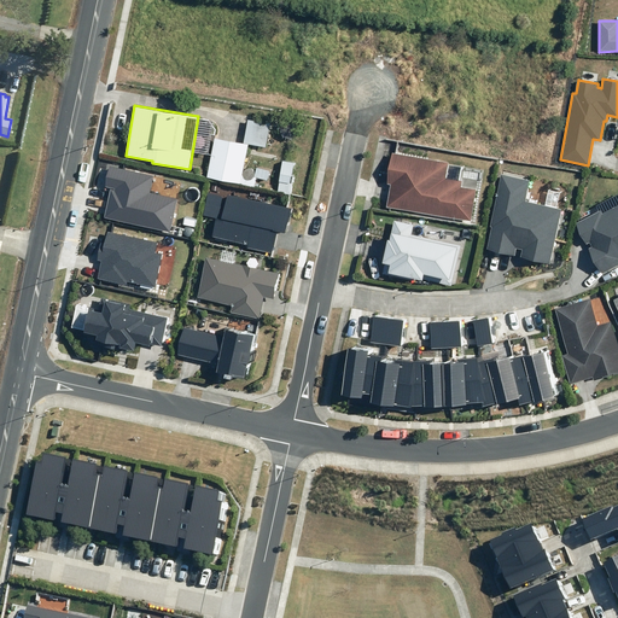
[(215,136),(208,176),(242,182),(249,144),(266,147),(269,122),(248,118),(244,141),(234,140),(215,136)]
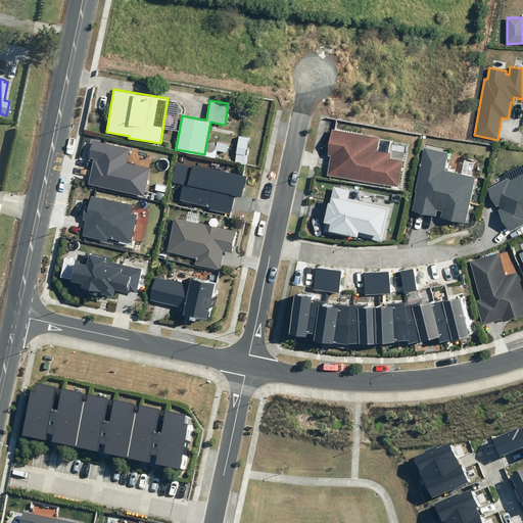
[(380,137),(331,129),(327,155),(331,156),(328,175),(398,187),(403,160),(390,158),(390,153),(377,151),(380,137)]
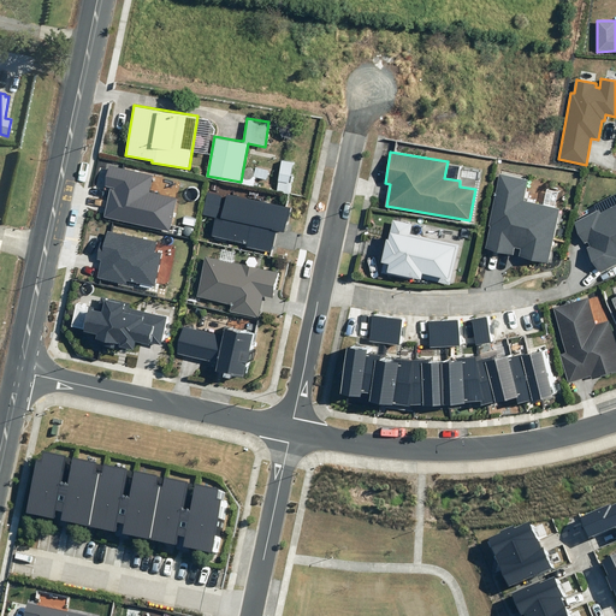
[(283,160),(277,191),(289,194),(295,163),(283,160)]
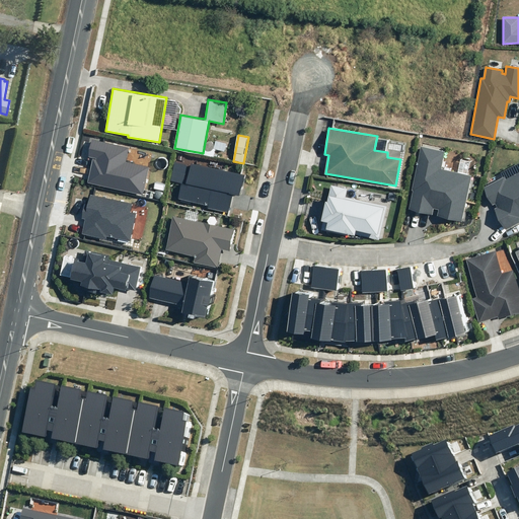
[(92,159),(87,183),(143,196),(149,167),(126,161),(129,147),(92,139),(88,157),(96,159),(96,160),(92,159)]
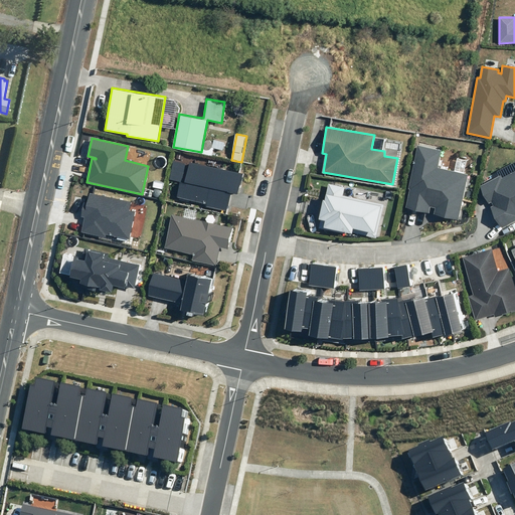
[(440,152),(417,147),(408,189),(409,189),(405,208),(430,213),(431,208),(436,209),(435,214),(457,219),(467,176),(436,169),(440,152)]
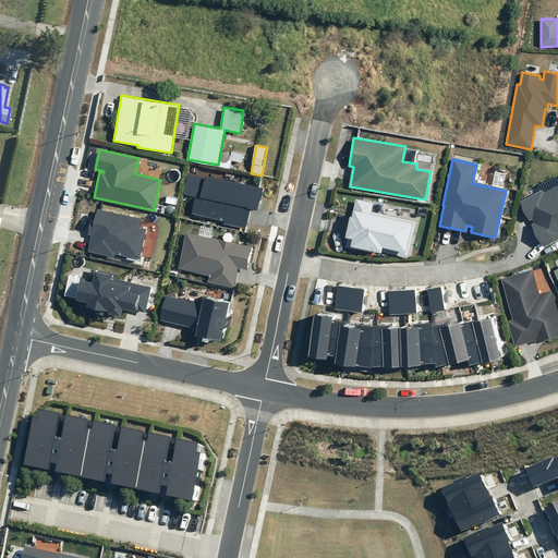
[(259,211),(264,189),(205,177),(205,179),(189,176),(184,194),(196,196),(192,215),(223,221),(222,225),(247,229),(252,209),(259,211)]
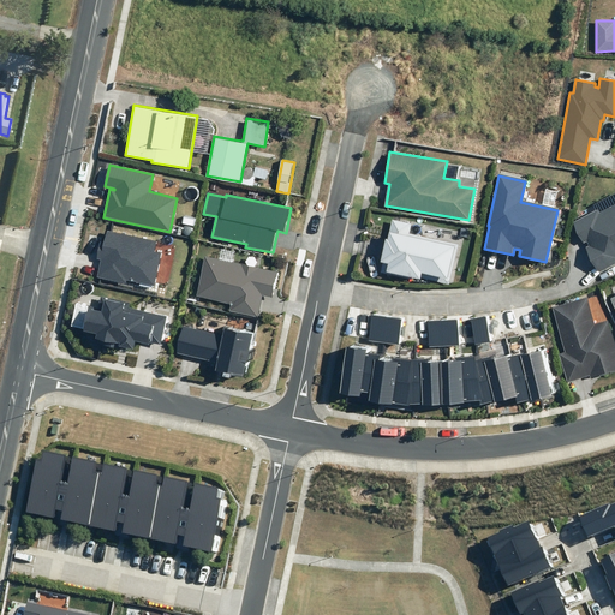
[(593,264),(598,273),(614,263),(614,204),(599,213),(598,209),(572,222),(584,244),(587,242),(589,246),(585,248),(593,264)]
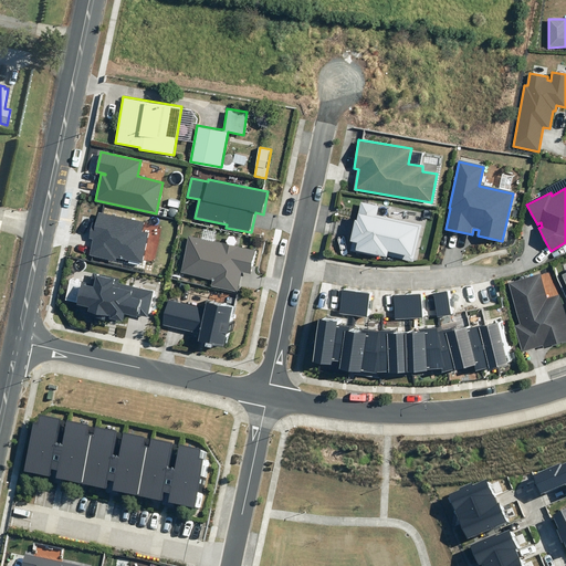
[(378,207),(360,202),(357,220),(355,219),(350,241),(353,241),(352,250),(387,258),(387,257),(412,262),(421,226),(376,216),(378,207)]
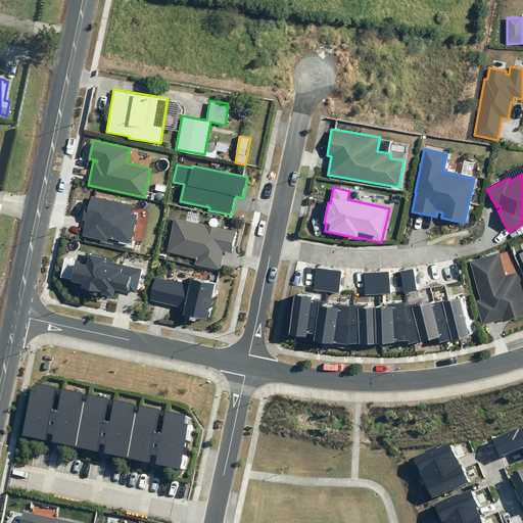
[(133,204),(91,195),(88,206),(86,205),(83,221),(86,221),(83,236),(106,241),(107,238),(131,243),(138,215),(131,214),(133,204)]
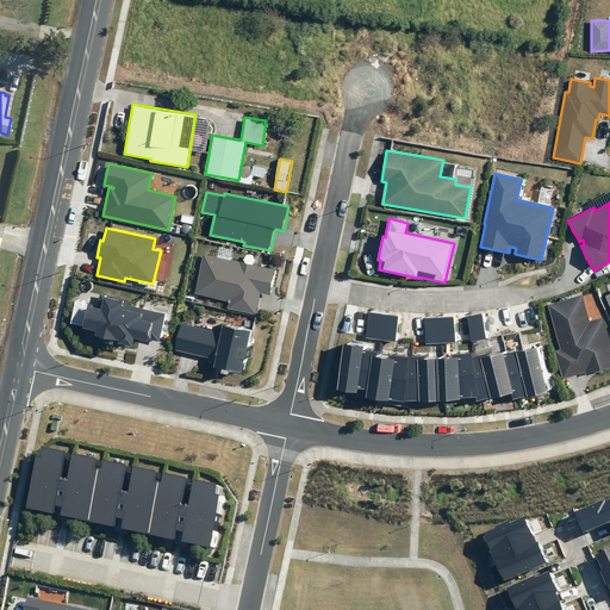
[(228,309),(256,315),(261,293),(271,296),(277,271),(204,254),(194,294),(229,303),(228,309)]
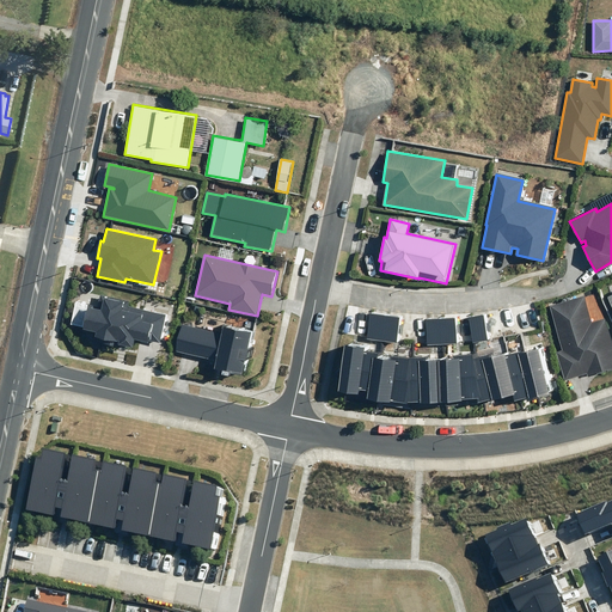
[(148,341),(160,343),(166,314),(128,306),(129,301),(101,295),(98,306),(87,305),(83,330),(96,332),(93,342),(114,346),(115,342),(118,342),(118,344),(133,348),(135,341),(148,343),(148,341)]
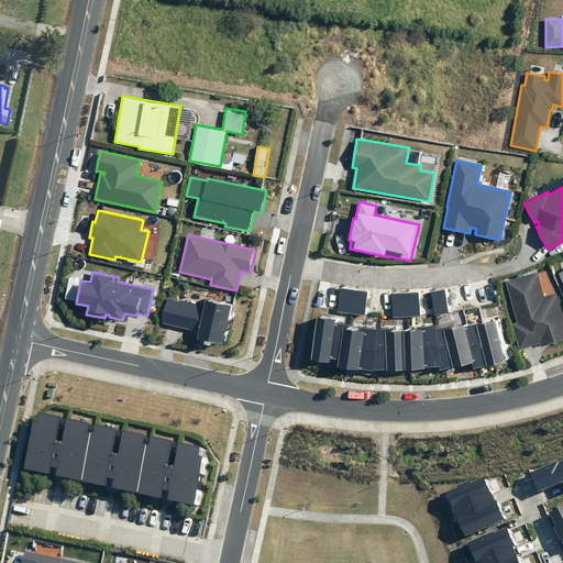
[(538,273),(505,282),(517,322),(511,324),(519,350),(540,343),(541,345),(562,339),(562,313),(556,294),(544,297),(538,273)]
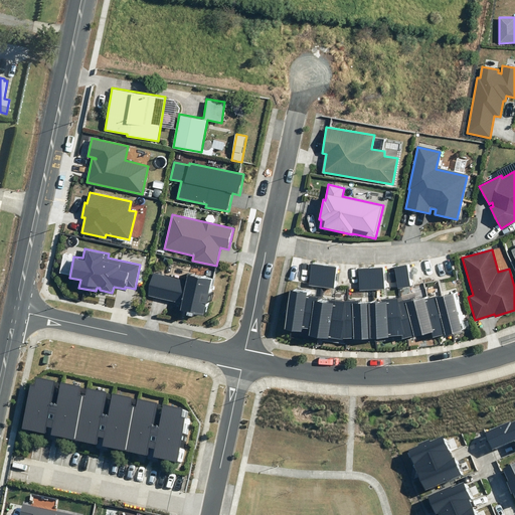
[(337,267),(312,263),(309,285),(334,289),(337,267)]
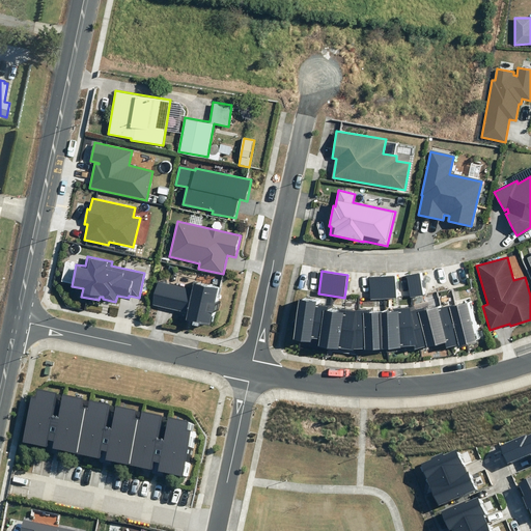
[(411,297),(423,295),(420,273),(408,275),(411,297)]
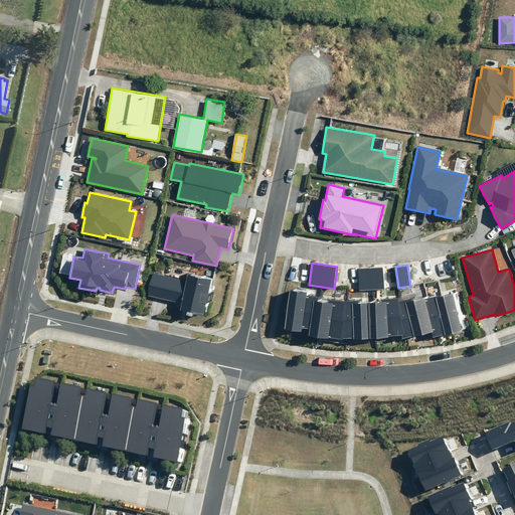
[(359,291),(384,289),(383,267),(357,269),(359,291)]
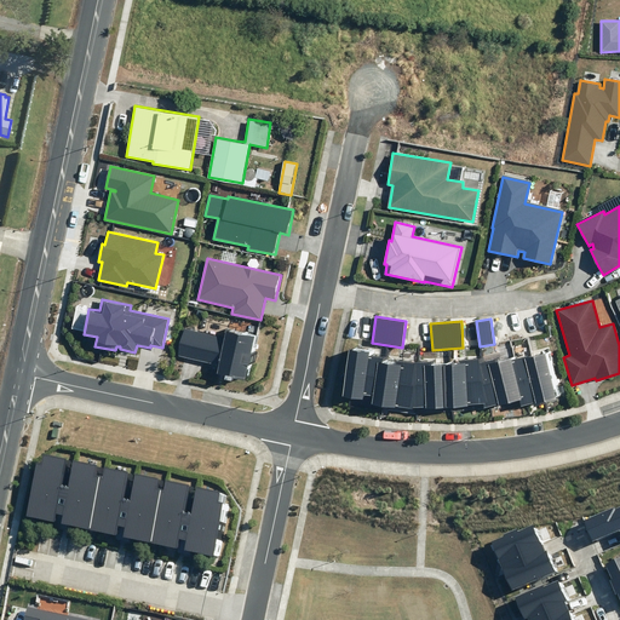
[(248,380),(258,336),(225,327),(223,337),(185,328),(179,356),(219,365),(218,373),(248,380)]
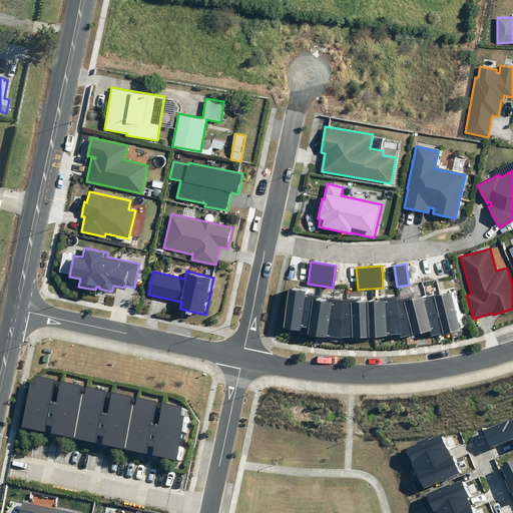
[(315,337),(319,299),(307,297),(307,293),(290,290),(284,328),(301,331),(301,327),(309,328),(307,335),(315,337)]
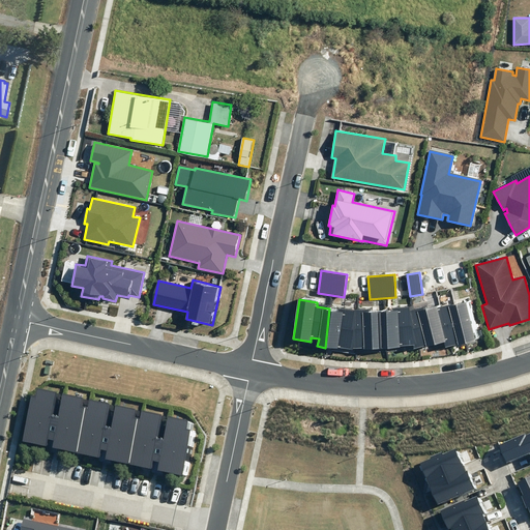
[(467,302),(454,304),(466,345),(475,341),(467,302)]
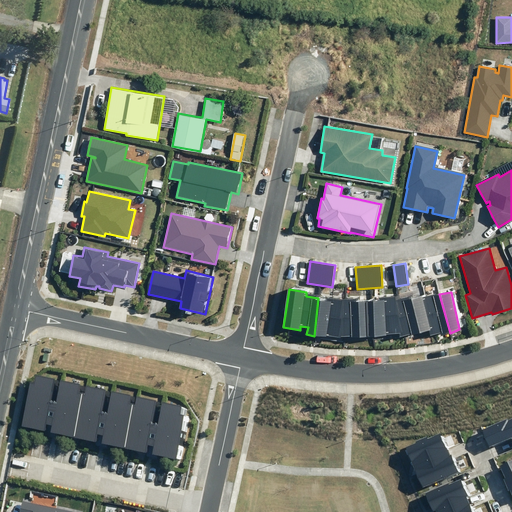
[(450,333),(439,294),(425,297),(435,335),(442,332),(442,334),(450,333)]
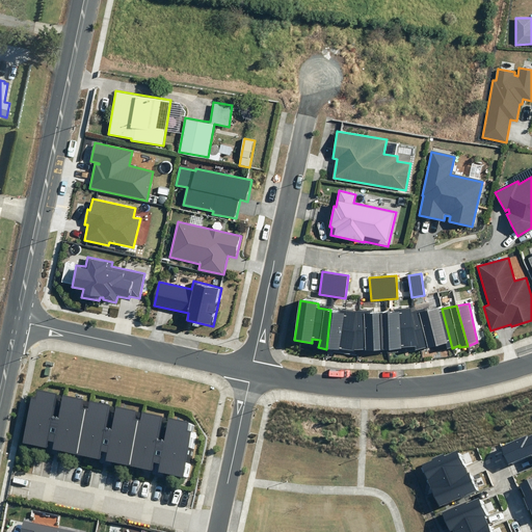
[(415,311),(422,349),(446,344),(447,349),(452,348),(442,309),(441,307),(430,310),(429,308),(415,311)]
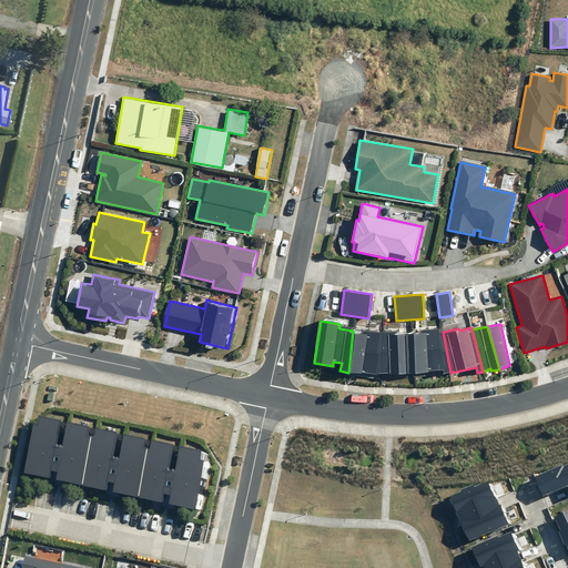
[(412,333),(412,373),(450,373),(443,332),(443,328),(412,333)]
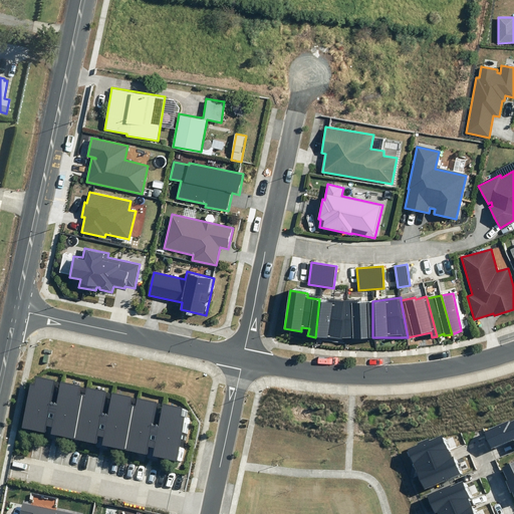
[(315,337),(345,338),(346,299),(329,299),(329,300),(319,299),(315,337)]
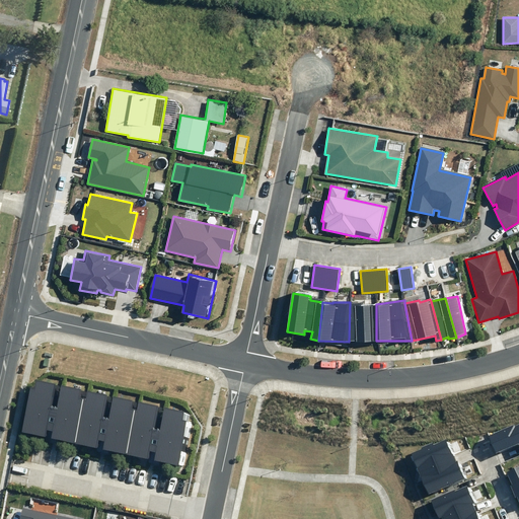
[(349,342),(376,341),(376,304),(364,306),(364,302),(350,302),(349,342)]
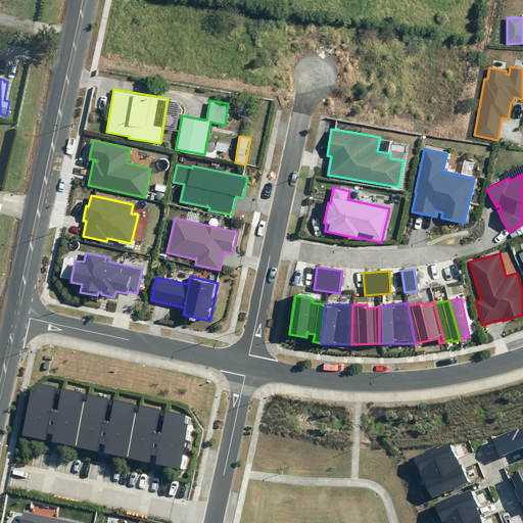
[(20,435),(186,470),(196,418),(38,384),(36,390),(31,389),(20,435)]
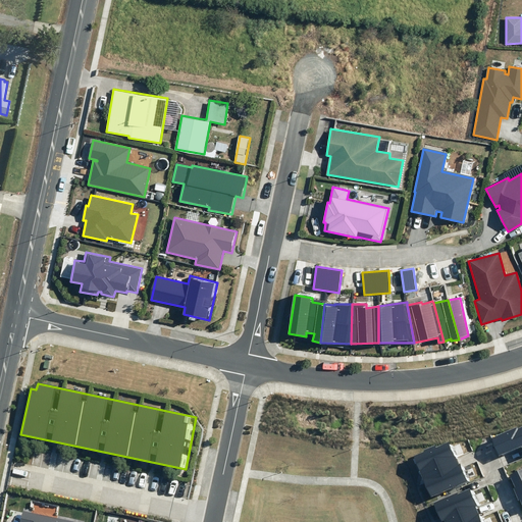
[(521,426),(518,428),(517,427),(490,437),(499,457),(521,447),(521,449),(521,426)]
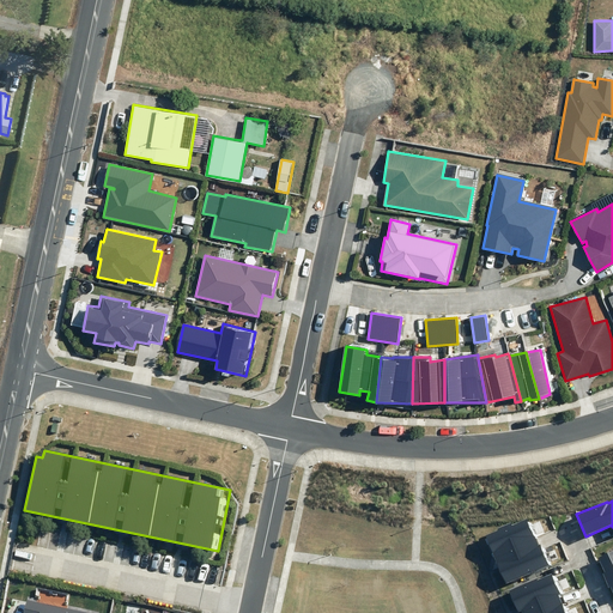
[(535,542),(538,541),(529,520),(513,527),(511,523),(498,529),(499,532),(485,538),(496,559),(535,542)]
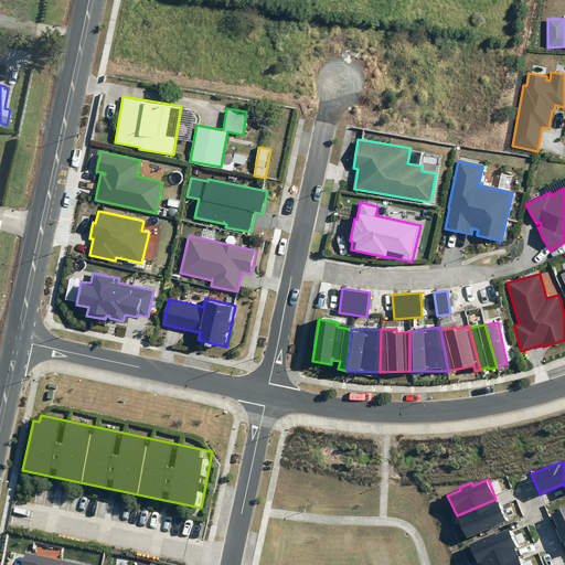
[(498,503),(496,499),(493,500),(457,515),(467,539),(509,521),(500,502),(498,503)]
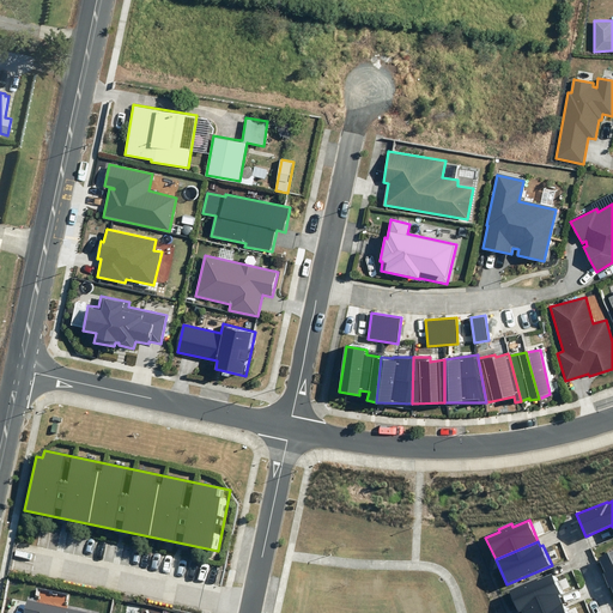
[(612,552),(599,558),(605,572),(604,574),(608,588),(611,587),(612,593),(612,552)]
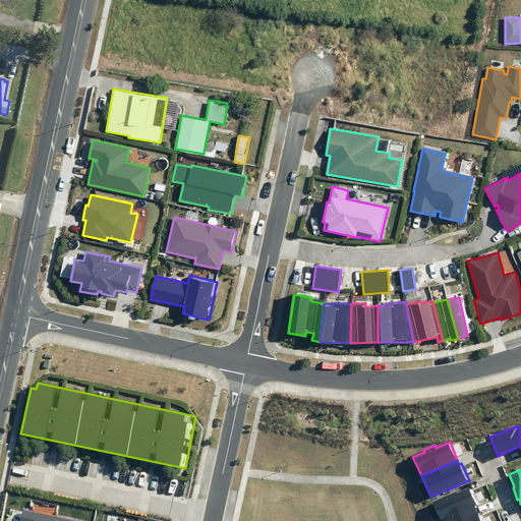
[(447,520),(474,510),(477,509),(475,506),(478,505),(471,487),(433,504),(441,520),(443,519),(443,520),(447,520)]
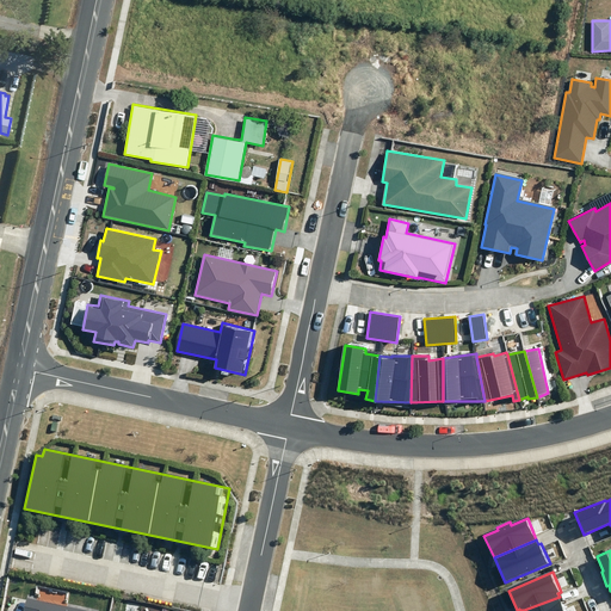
[(566,610),(560,597),(556,598),(524,610),(566,610)]
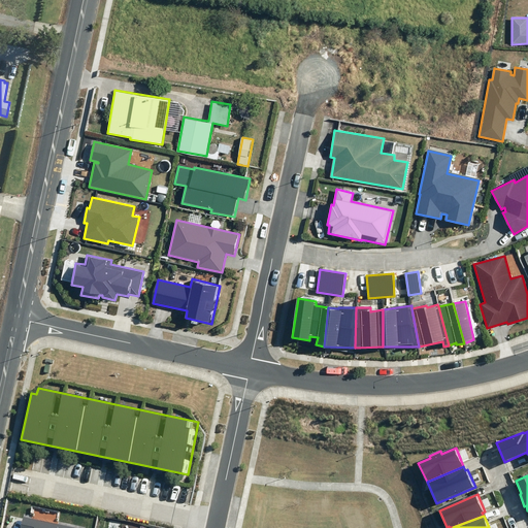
[(77,527),(23,517),(21,527),(77,527)]
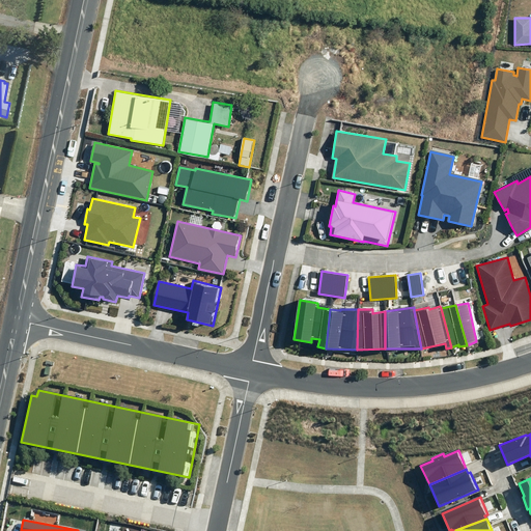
All buildings are outlined.
